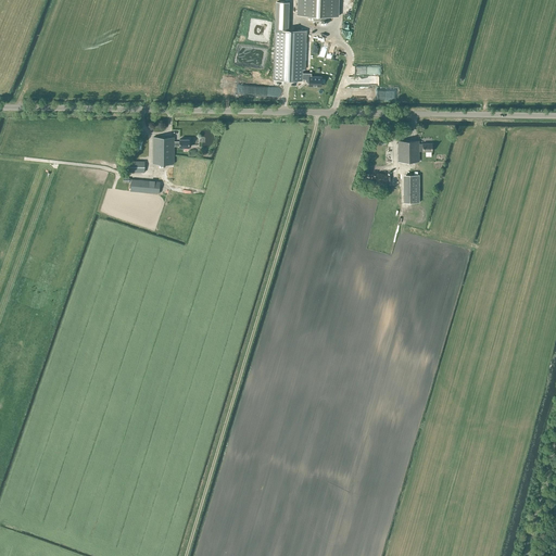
[(339,0),(297,0),(297,15),(313,15),(313,21),(328,21),(328,16),(339,16),(339,0)]
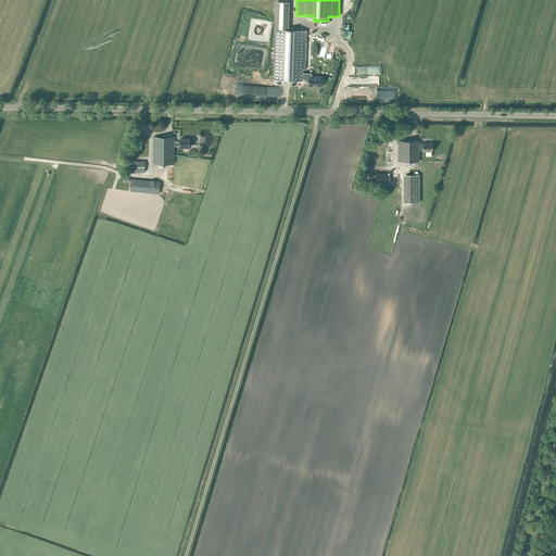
[(304,37),(276,36),(275,79),(300,80),(300,79),(303,79),(303,80),(305,83),(308,84),(308,86),(320,86),(320,85),(325,85),(325,77),(320,77),(320,76),(311,76),(311,73),(302,72),(304,37)]
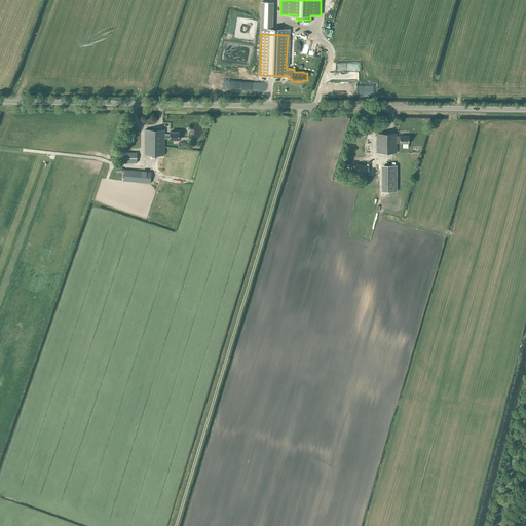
[(164,129),(145,129),(145,154),(164,154),(164,138),(170,138),(170,140),(179,140),(179,132),(170,132),(170,134),(164,134),(164,129)]
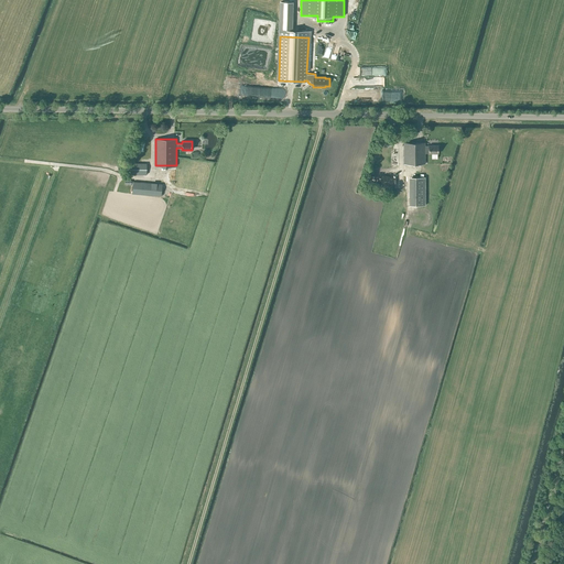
[(425,143),(404,143),(404,164),(425,164),(425,151),(429,151),(429,153),(438,153),(438,145),(429,145),(425,145),(425,143)]
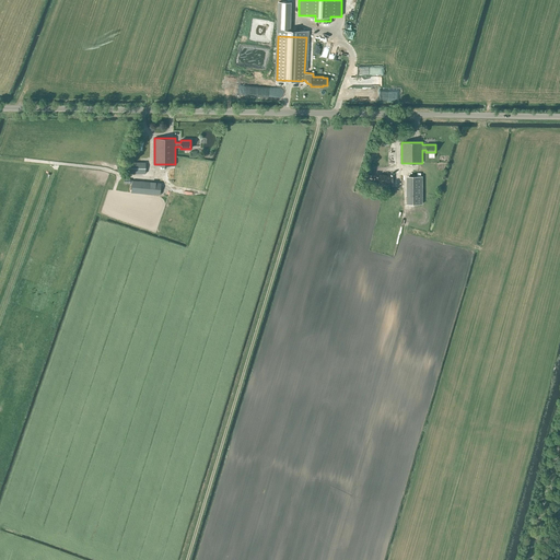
[(146,174),(146,162),(127,162),(127,174),(146,174)]
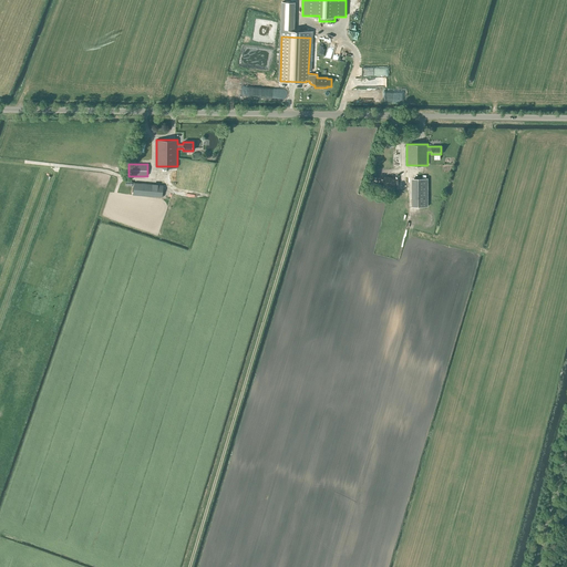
[(398,178),(384,176),(383,185),(397,187),(398,178)]
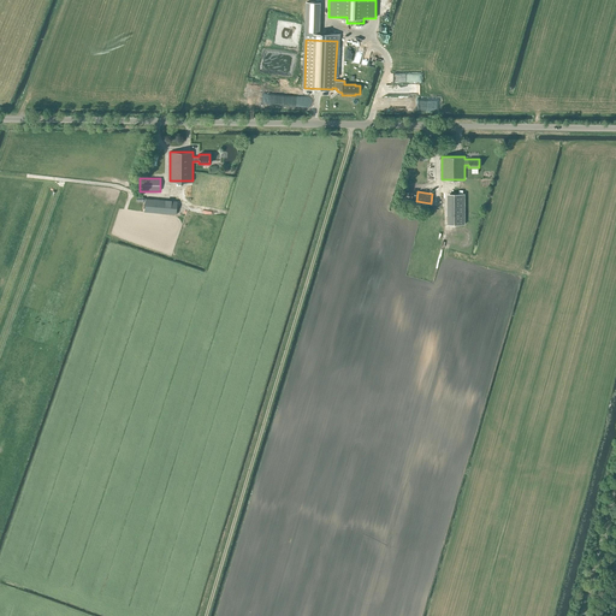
[(465,224),(465,194),(446,194),(446,224),(465,224)]
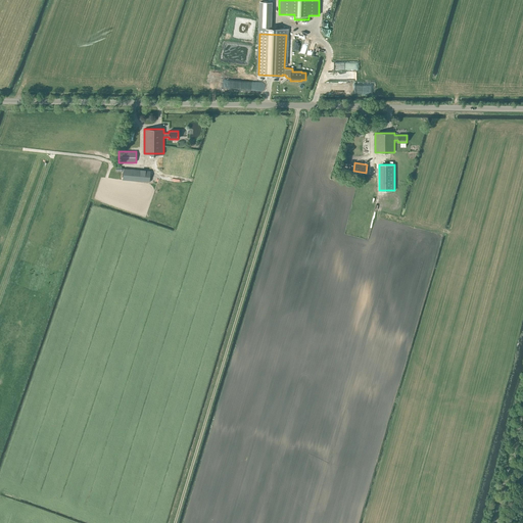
[(149,182),(150,174),(150,171),(124,169),(123,180),(149,182)]
